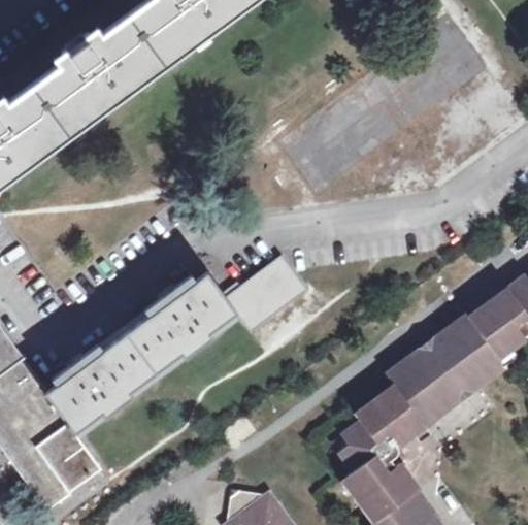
[(150,0),(101,35),(97,29),(86,37),(88,40),(70,54),(67,51),(57,59),(61,65),(8,104),(3,97),(0,99),(0,178),(244,0),(150,0)]
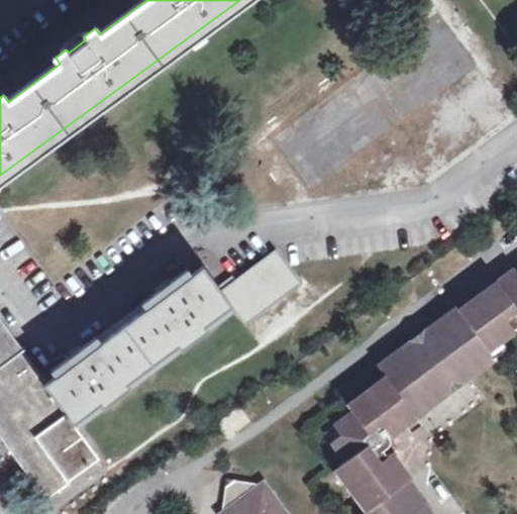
[(300,160),(291,166),(308,189),(317,182),(300,160)]
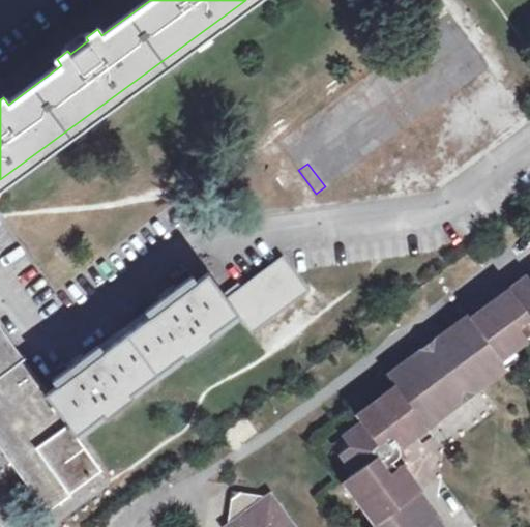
[(284,260),(228,300),(238,315),(253,333),(308,293),(284,260)]
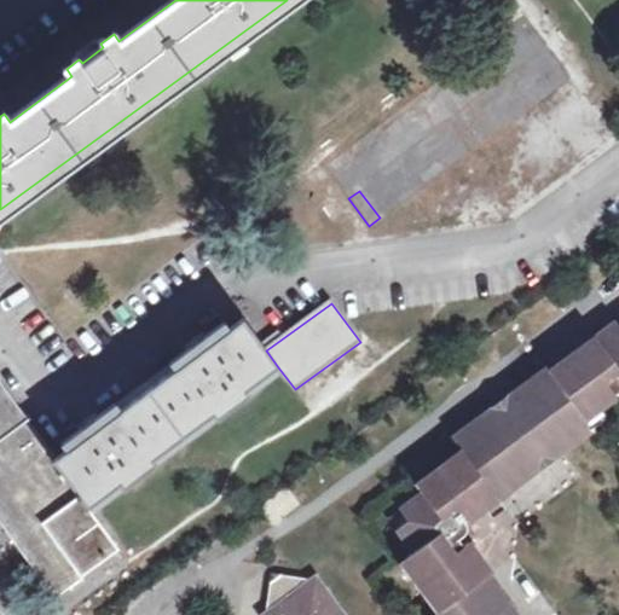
[(69,452),(56,463),(88,506),(121,482),(126,488),(156,465),(154,460),(214,415),(218,419),(250,395),(247,390),(278,367),(266,350),(244,321),(230,332),(225,326),(173,365),(178,371),(121,413),(116,406),(64,446),(69,452)]
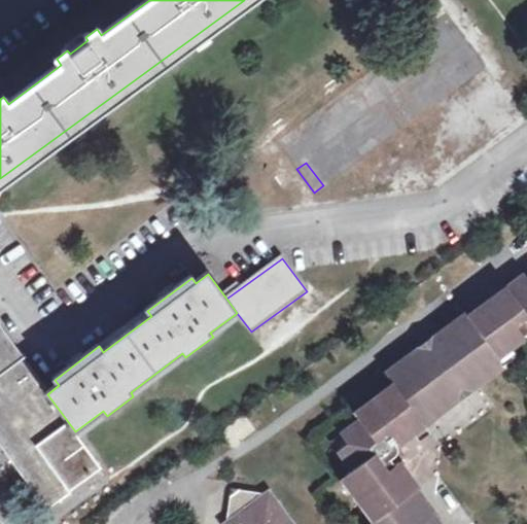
[(466,317),(441,337),(450,350),(447,361),(451,364),(455,364),(459,362),(478,386),(504,368),(502,365),(498,359),(508,351),(526,339),(526,340),(526,280),(526,279),(498,299),(469,320),(466,317)]
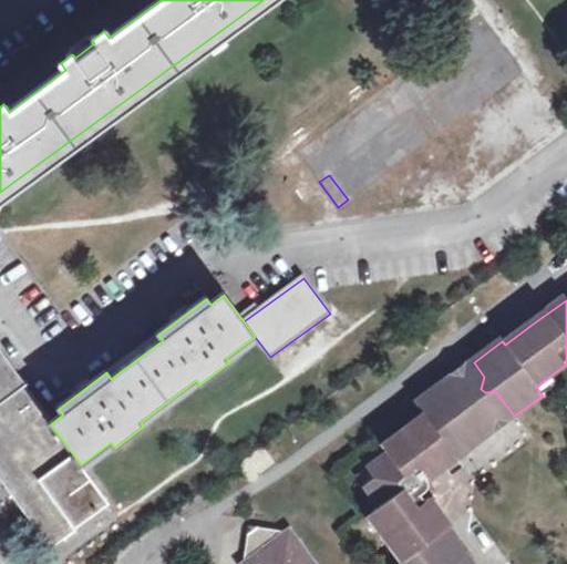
[(0,354),(0,449),(26,484),(18,490),(55,542),(109,502),(81,464),(51,424),(0,354)]
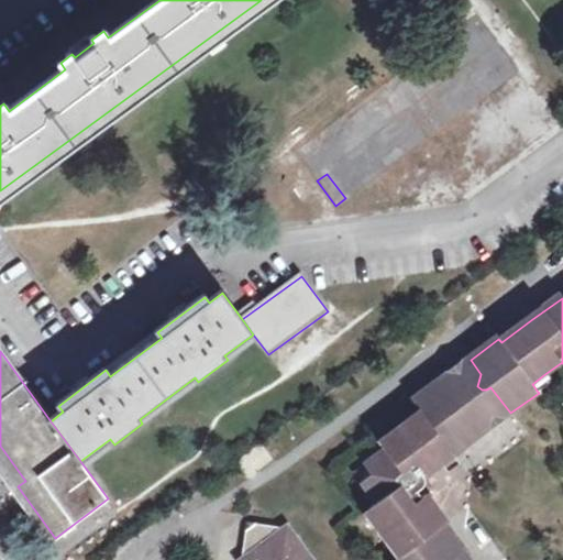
[(495,424),(510,413),(490,387),(486,390),(482,390),(477,386),(481,374),(471,360),(454,372),(440,383),(449,396),(453,394),(459,394),(462,397),(464,402),(463,406),(460,410),(479,436),(495,424)]
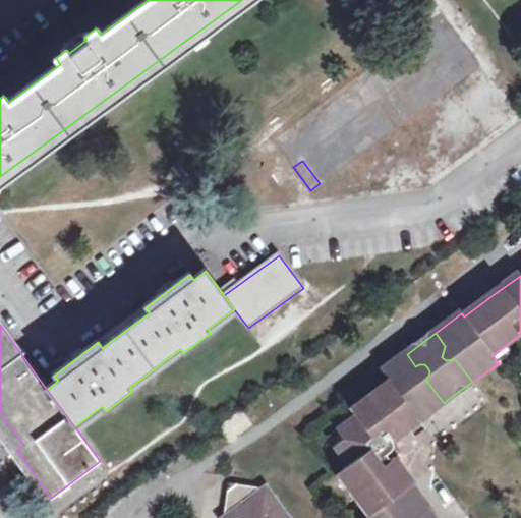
[(493,355),(497,361),(507,353),(503,347),(493,355)]
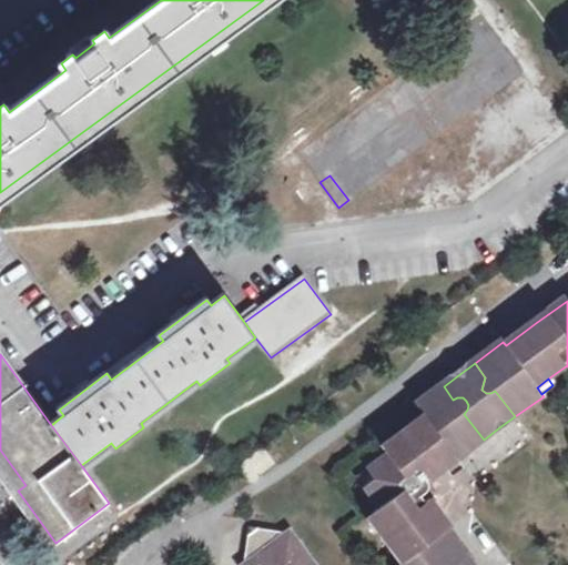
[(453,400),(444,386),(416,406),(424,419),(430,426),(415,437),(409,430),(382,450),(385,454),(366,467),(377,483),(363,494),(377,513),(374,515),(376,518),(387,533),(382,536),(402,563),(399,564),(469,564),(445,531),(447,528),(427,501),(423,504),(418,497),(425,491),(426,482),(444,468),(456,460),(484,440),(464,414),(467,410),(468,405),(466,401),(463,397),(457,397),(453,400)]
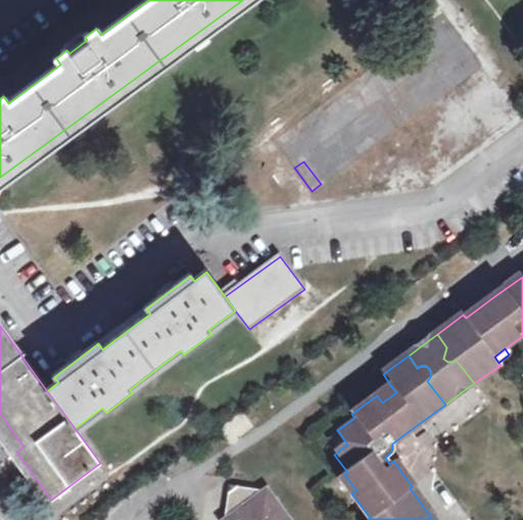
[(390,385),(377,395),(382,403),(396,392),(390,385)]
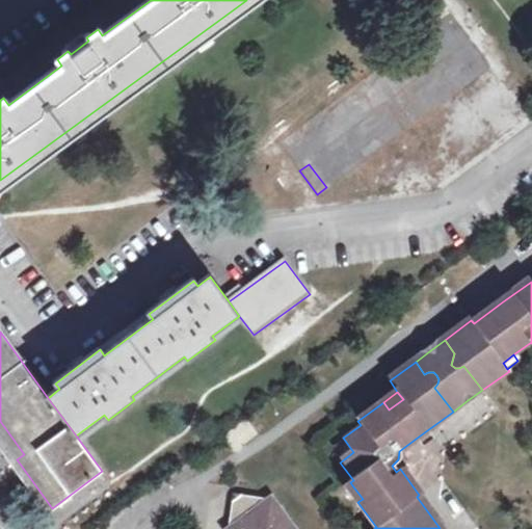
[(24,454),(0,421),(0,447),(47,512),(52,508),(17,459),(24,454)]
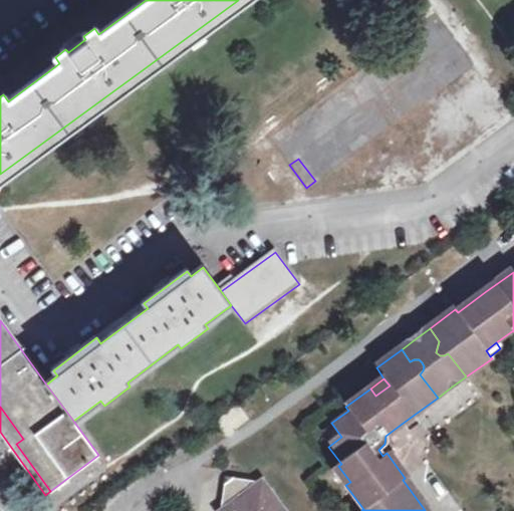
[(417,420),(413,416),(402,424),(406,428),(417,420)]
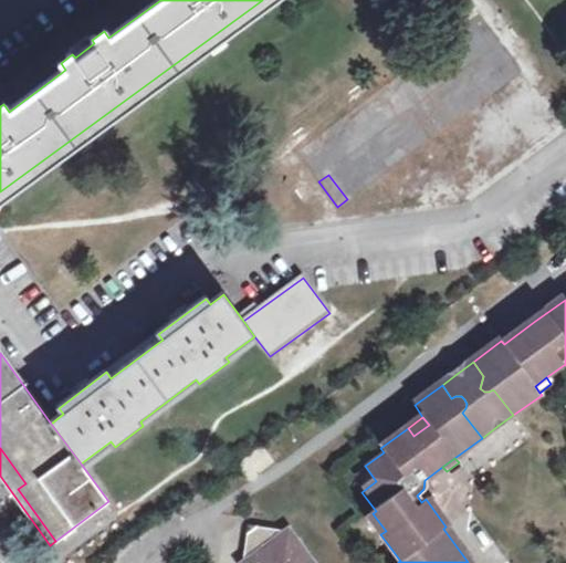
[(386,531),(375,517),(369,520),(380,534),(386,531)]
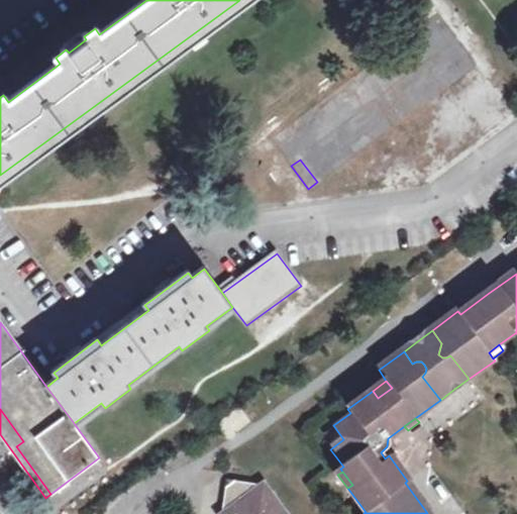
[(283,513),(280,510),(277,508),(277,505),(264,487),(226,481),(220,513),(283,513)]
